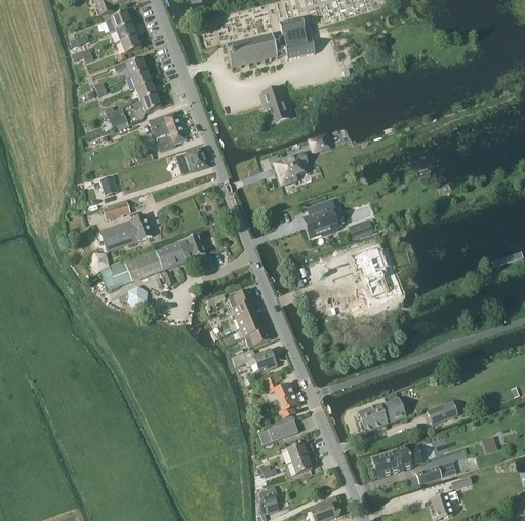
[(110,3),(118,0),(95,0),(97,6),(95,7),(97,14),(112,9),(110,3)]
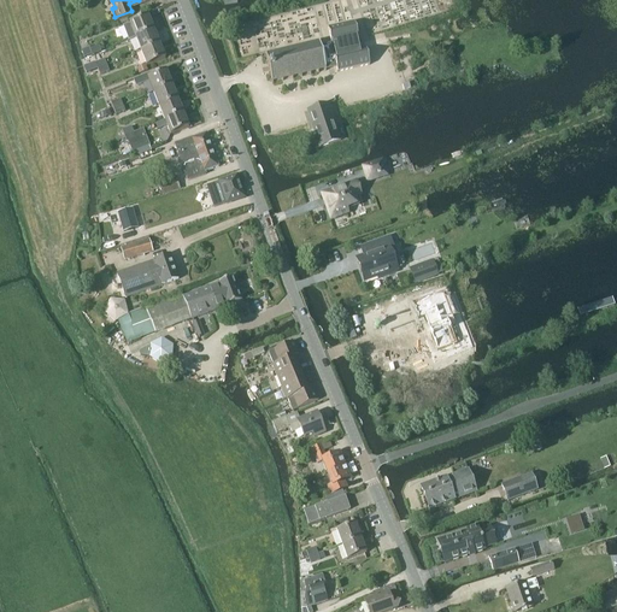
[(147,12),(123,22),(129,36),(135,34),(153,27),(147,12)]
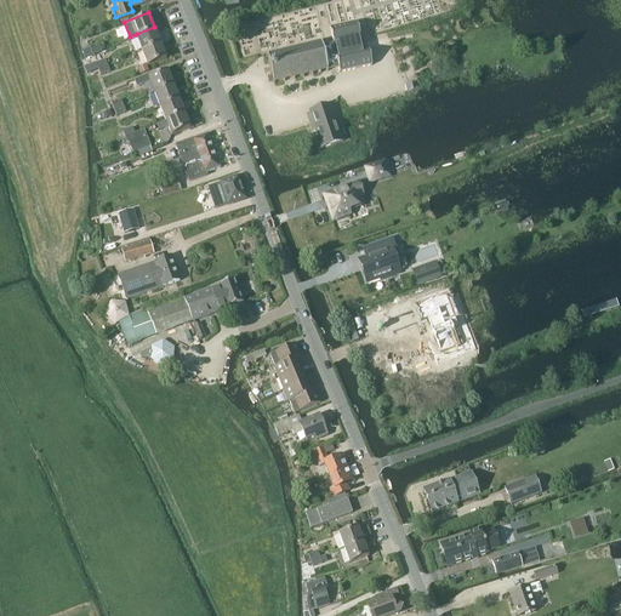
[(268,51),(267,52),(267,53),(269,53),(269,57),(268,58),(268,60),(271,60),(272,63),(273,68),(271,69),(271,70),(273,70),(274,77),(273,78),(273,79),(274,78),(275,79),(277,79),(275,78),(284,77),(285,78),(286,78),(286,75),(295,74),(295,75),(296,75),(296,73),(303,72),(303,73),(306,73),(305,72),(312,69),(313,70),(314,70),(315,73),(322,72),(320,67),(329,66),(329,64),(355,58),(354,57),(365,55),(383,50),(380,38),(376,39),(375,32),(372,18),(358,23),(362,36),(351,39),(349,33),(342,34),(340,24),(323,28),(325,38),(323,39),(323,38),(322,38),(322,39),(315,40),(315,39),(314,39),(314,41),(308,43),(307,41),(306,41),(306,43),(298,44),(298,43),(297,44),(297,45),(290,46),(290,45),(288,45),(289,47),(280,49),(279,47),(278,47),(279,49),(272,51),(269,51),(269,50),(268,50),(268,51)]
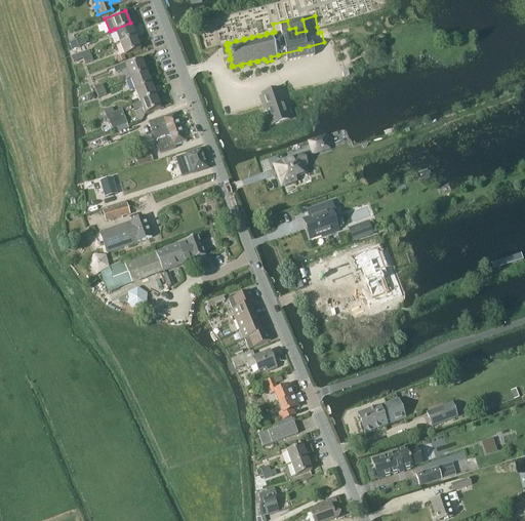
[(119,41),(134,35),(130,23),(115,29),(119,41)]
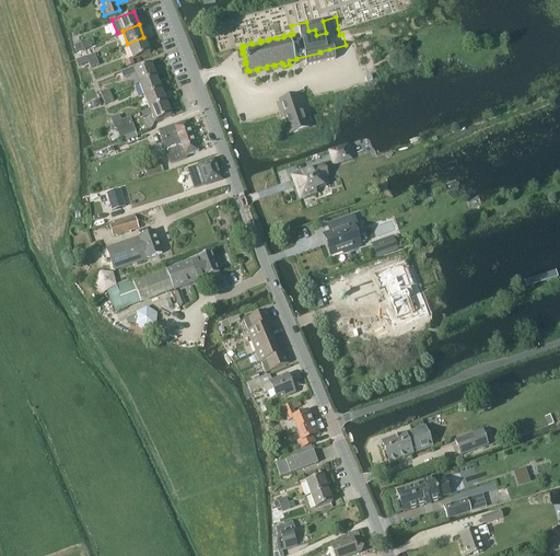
[(91,37),(76,43),(78,48),(93,43),(91,37)]
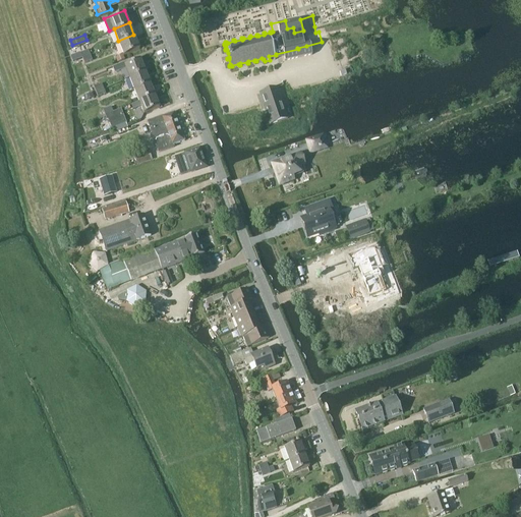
[(133,35),(118,41),(123,53),(138,47),(133,35)]
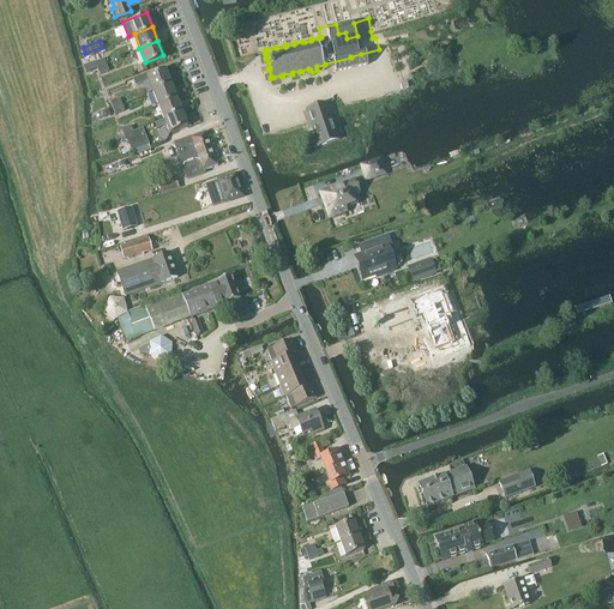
[(98,64),(107,60),(104,54),(96,58),(98,64)]
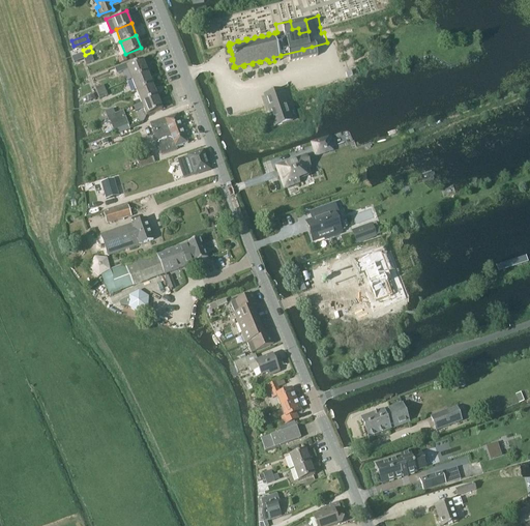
[(131,77),(147,70),(142,58),(127,64),(131,77)]
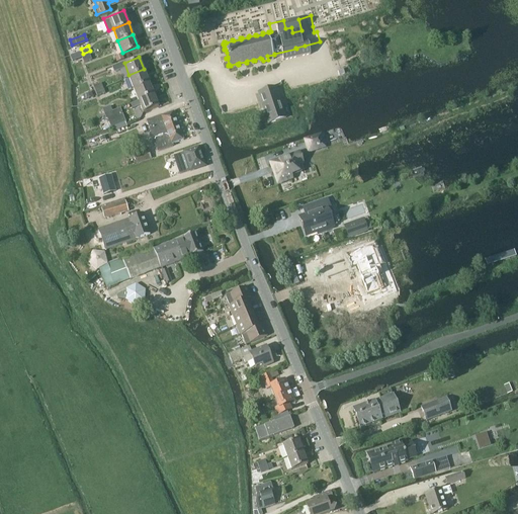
[(144,69),(128,75),(134,86),(149,80),(144,69)]
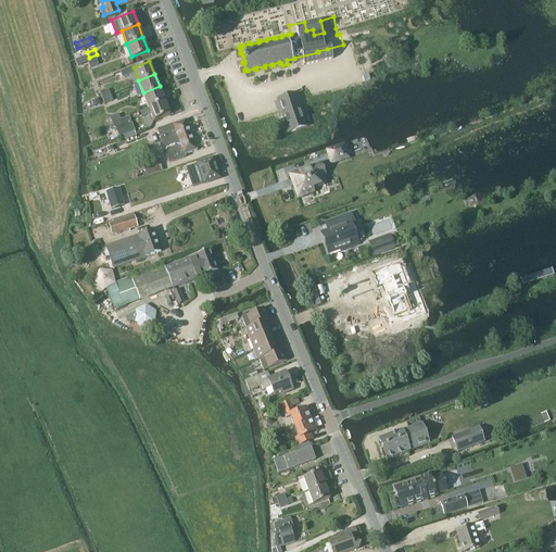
[(160,86),(143,92),(148,105),(164,99),(160,86)]
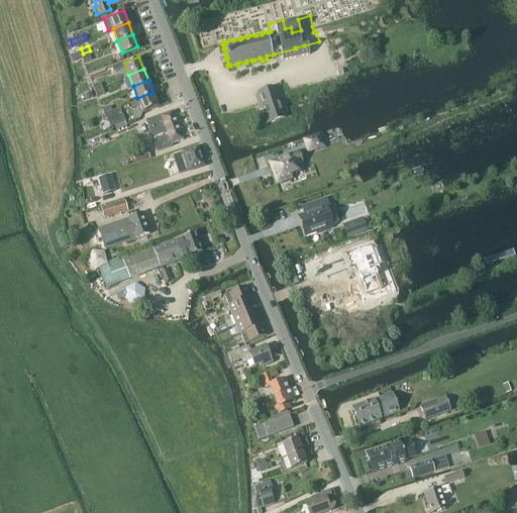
[(276,84),(257,90),(269,120),(286,115),(276,84)]
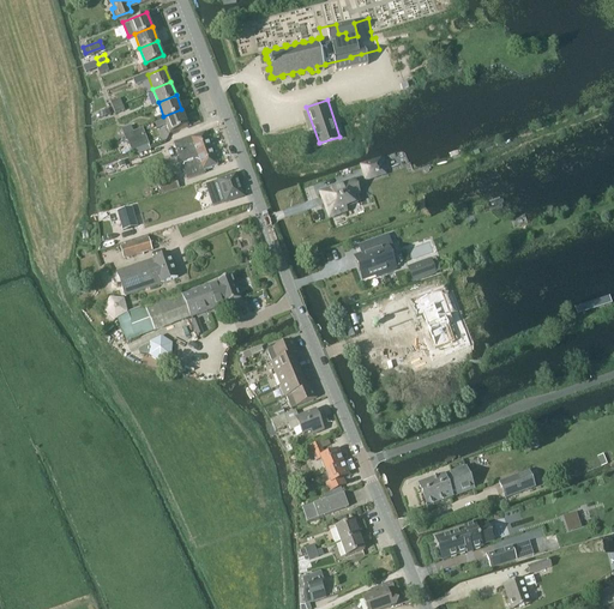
[(163,116),(157,119),(158,124),(166,121),(169,131),(187,124),(181,109),(163,116)]
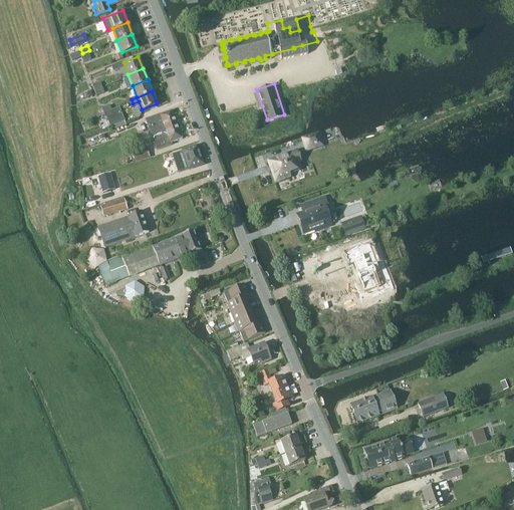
[(104,110),(112,107),(110,101),(102,104),(104,110)]
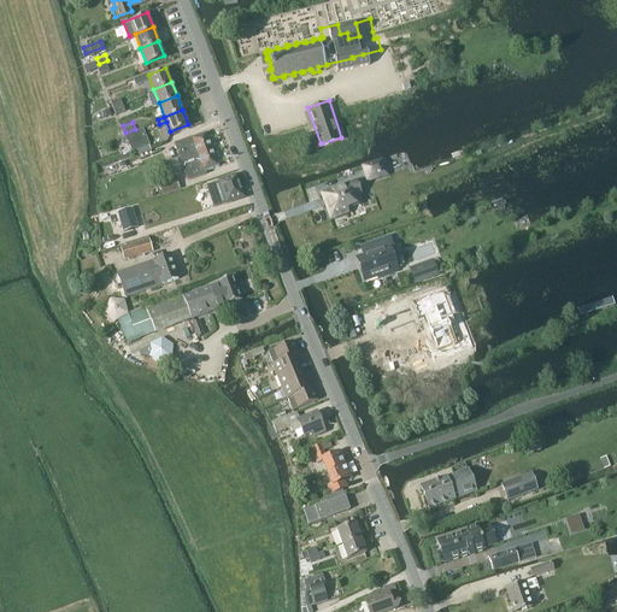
[(218,163),(206,129),(182,137),(187,149),(184,151),(187,156),(189,156),(195,174),(205,170),(205,168),(218,163)]
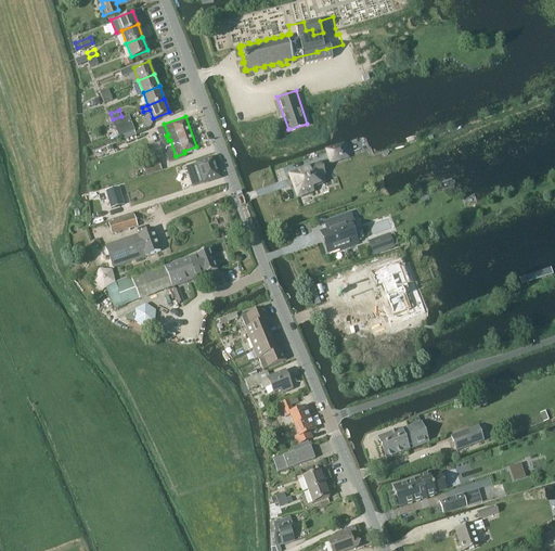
[(344,141),(326,148),(330,157),(347,151),(344,141)]
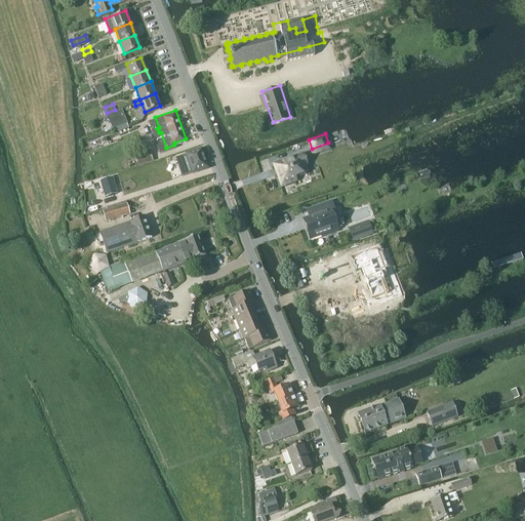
[(208,164),(201,146),(187,152),(188,156),(180,159),(184,168),(192,166),(193,170),(208,164)]
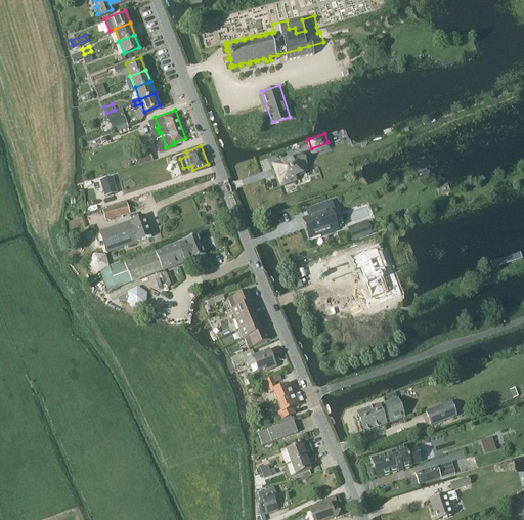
[(149,146),(134,152),(138,163),(154,158),(149,146)]
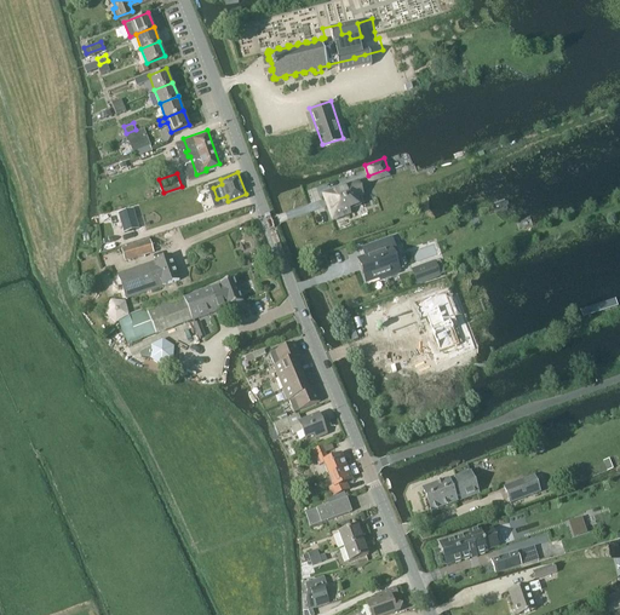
[(355,182),(327,191),(331,201),(328,201),(333,214),(349,210),(348,205),(357,201),(355,194),(359,193),(355,182)]
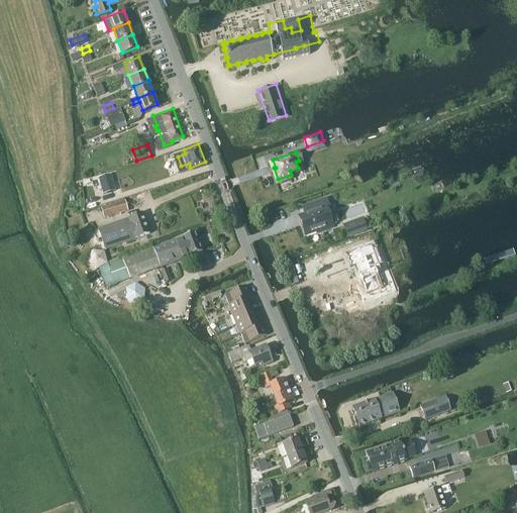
[(110,171),(99,175),(103,191),(115,188),(110,171)]
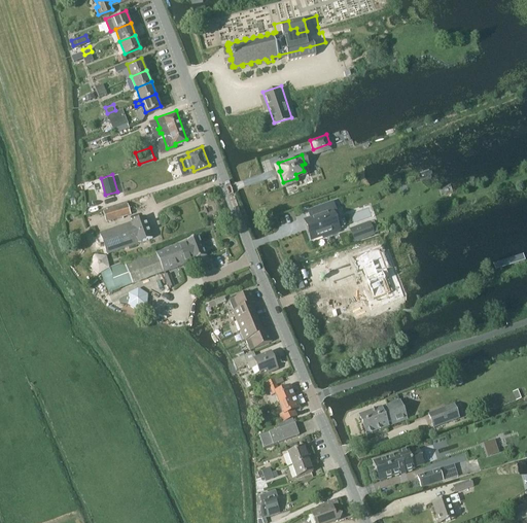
[(307,221),(312,236),(319,234),(323,232),(323,234),(336,230),(339,229),(338,227),(339,227),(335,215),(339,214),(332,199),(310,207),(313,215),(311,215),(312,219),(307,221)]
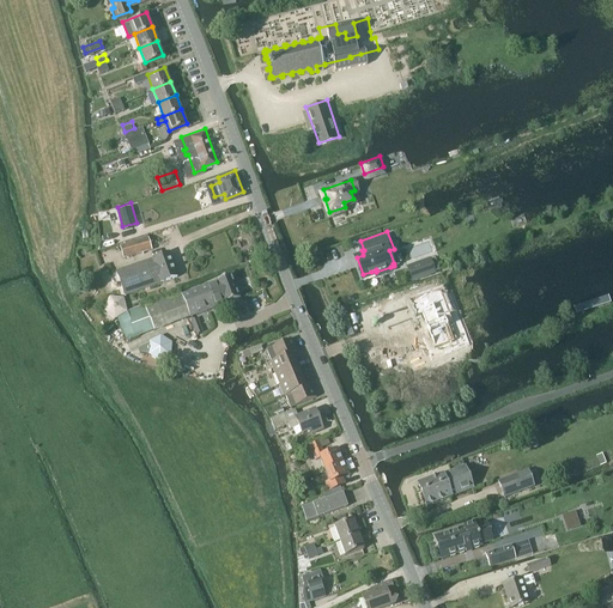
[(123,254),(151,247),(147,235),(120,243),(123,254)]
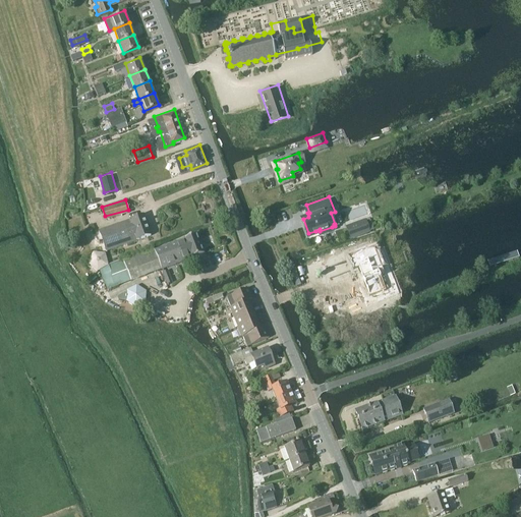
[(151,233),(151,232),(143,212),(99,227),(106,247),(151,233)]
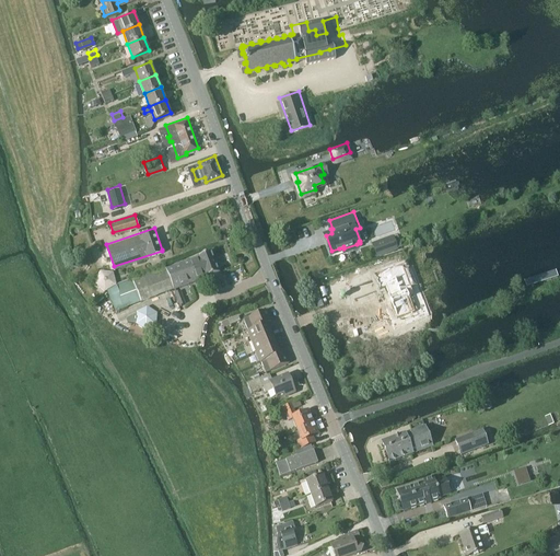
[(383,235),(371,240),(376,254),(398,246),(396,239),(386,242),(383,235)]
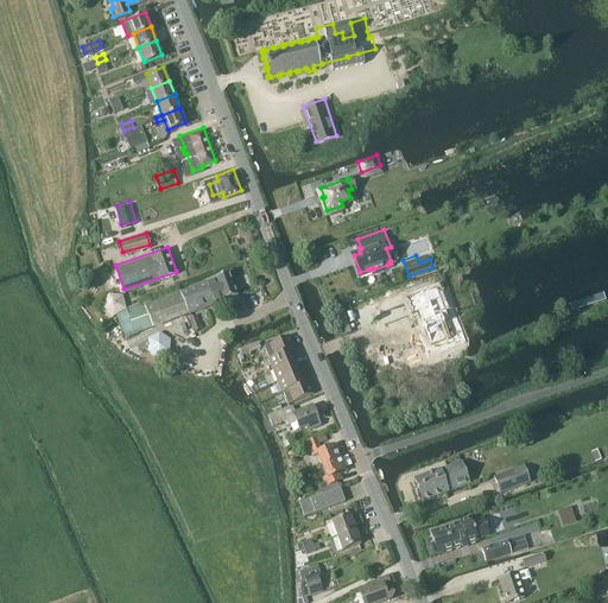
[(228,271),(220,273),(201,280),(203,289),(206,289),(210,302),(222,297),(235,292),(228,271)]
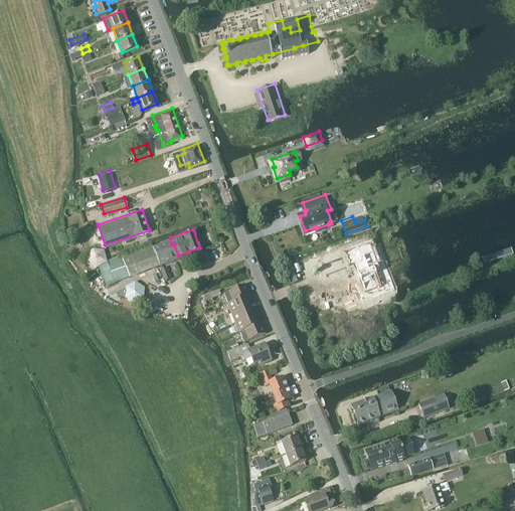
[(129,275),(178,256),(174,244),(172,244),(170,237),(153,244),(152,241),(121,253),(129,275)]
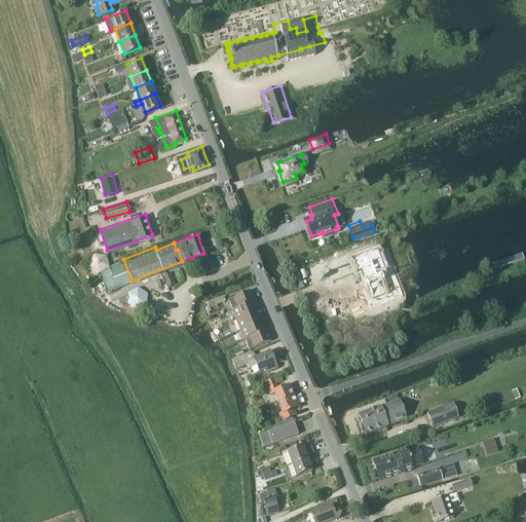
[(90,262),(100,270),(110,264),(107,253),(96,252),(90,262)]
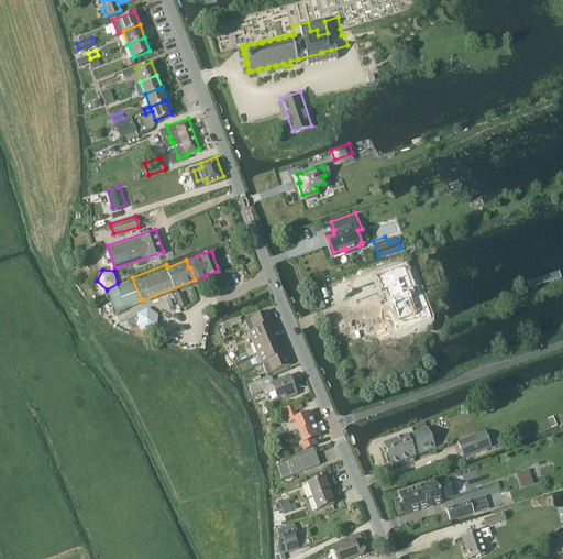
[(401,270),(378,277),(385,294),(397,326),(419,320),(401,270)]
